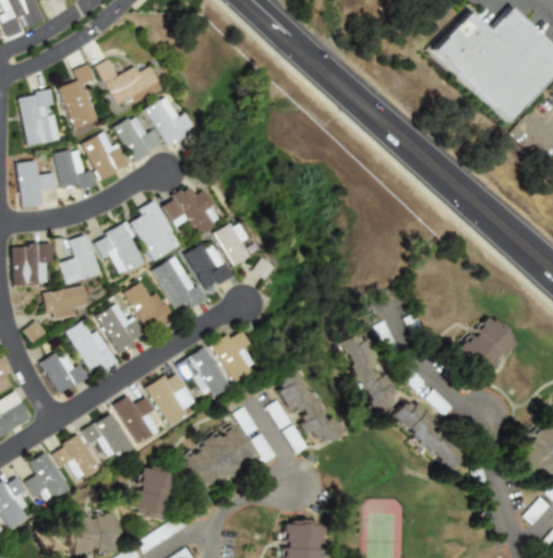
[(43,21),(34,0),(0,0),(0,4),(3,13),(0,14),(0,19),(8,37),(25,29),(25,28),(43,21)]
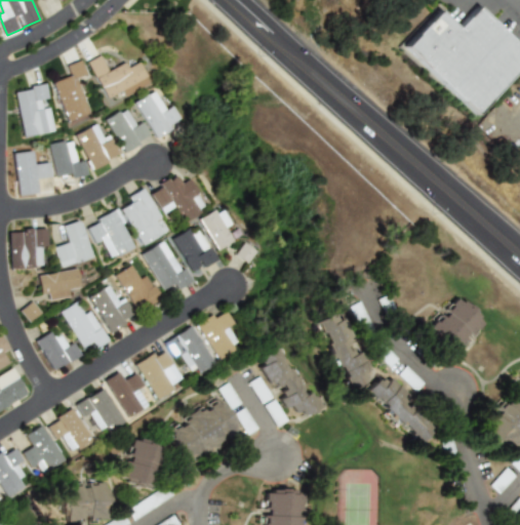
[(480,6),(519,43),(519,71),(479,115),(406,46),(440,10),(460,29),(480,6)]
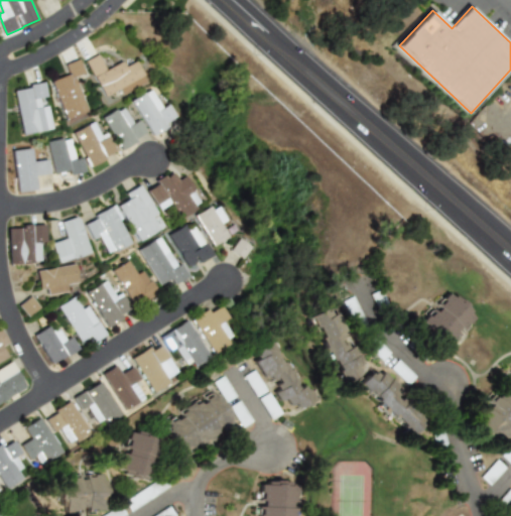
[(139,60),(128,67),(125,61),(109,70),(101,54),(89,60),(106,96),(146,76),(139,60)]
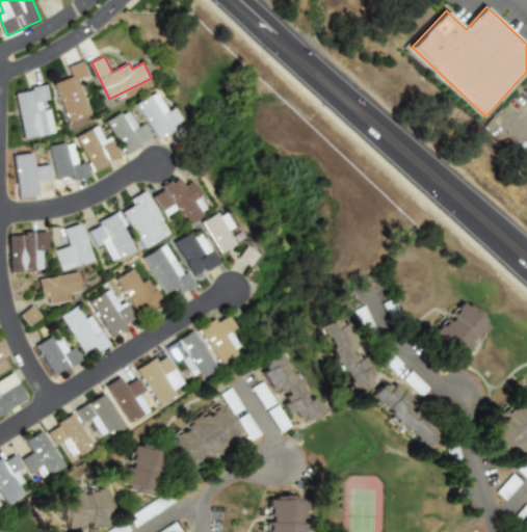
[(89,76),(85,61),(71,65),(74,77),(56,82),(69,123),(93,115),(81,79),(89,76)]
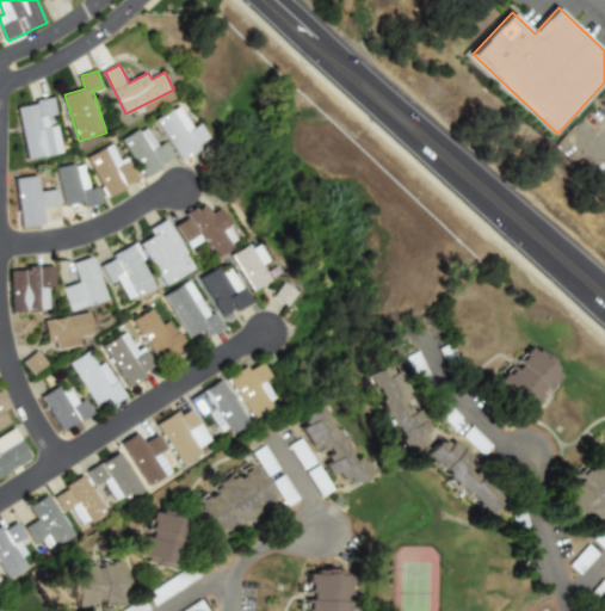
[(144,104),(147,111),(174,100),(172,92),(144,104)]
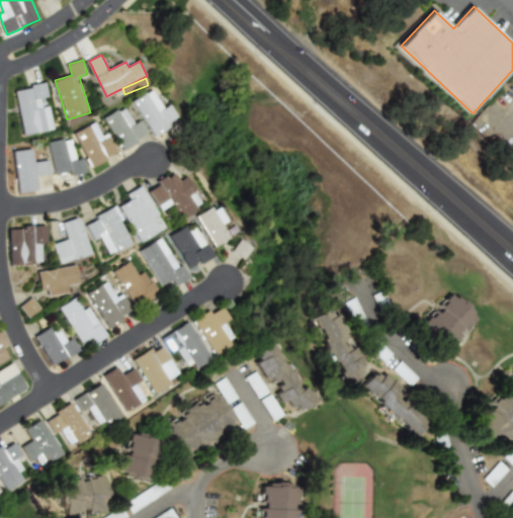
[(16,90),(25,135),(56,130),(51,105),(44,106),(41,98),(50,96),(47,84),(16,90)]
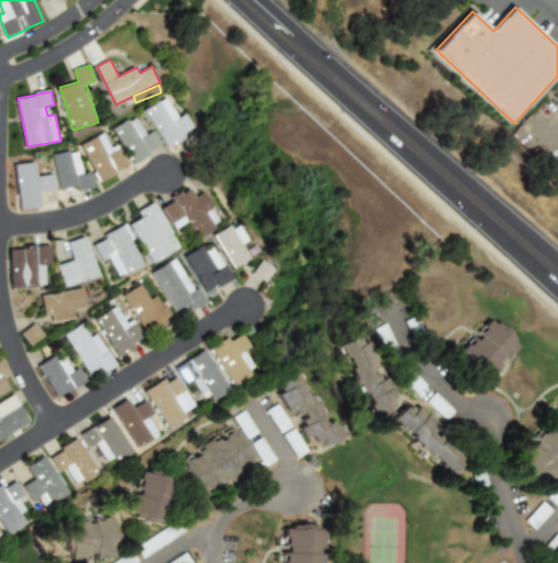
[(168,147),(197,131),(187,113),(179,118),(167,97),(146,109),(168,147)]
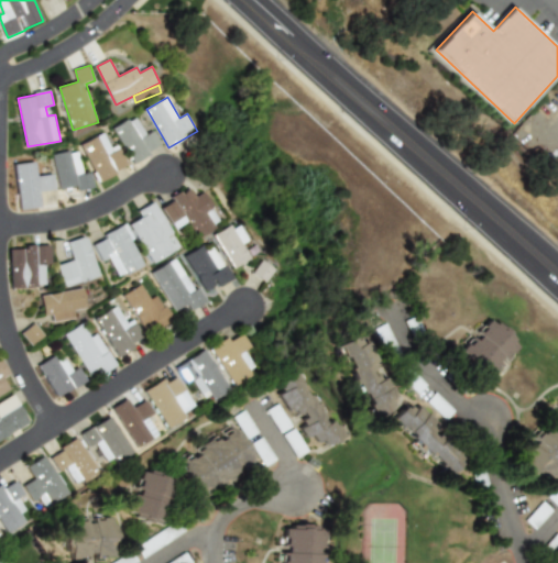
[(163,146),(155,131),(148,134),(137,116),(116,128),(134,162),(163,146)]
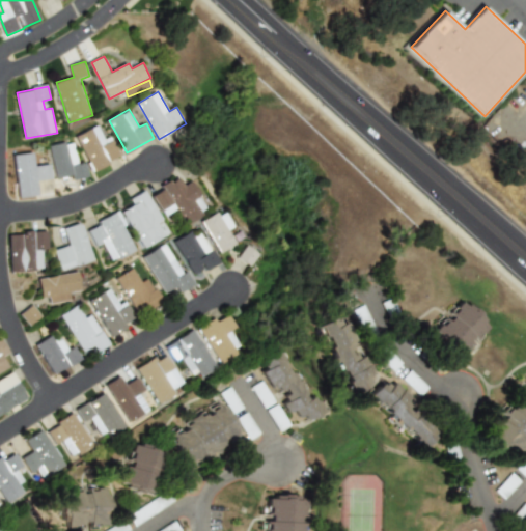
[(122,159),(113,137),(106,140),(100,126),(78,135),(93,170),(122,159)]
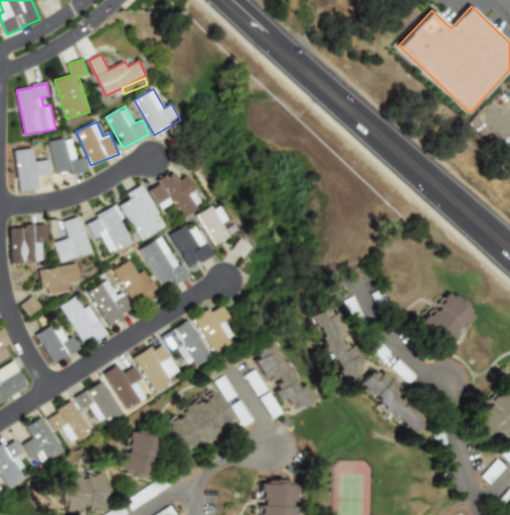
[(77,158),(72,137),(49,142),(56,175),(87,169),(83,157),(77,158)]
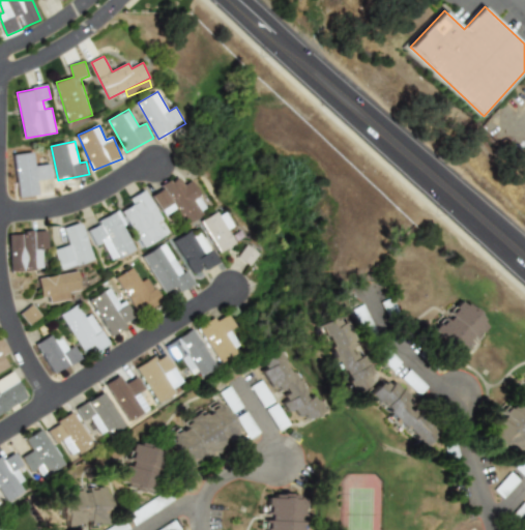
[(53,178),(51,164),(44,165),(42,152),(16,156),(22,197),(40,194),(38,180),(53,178)]
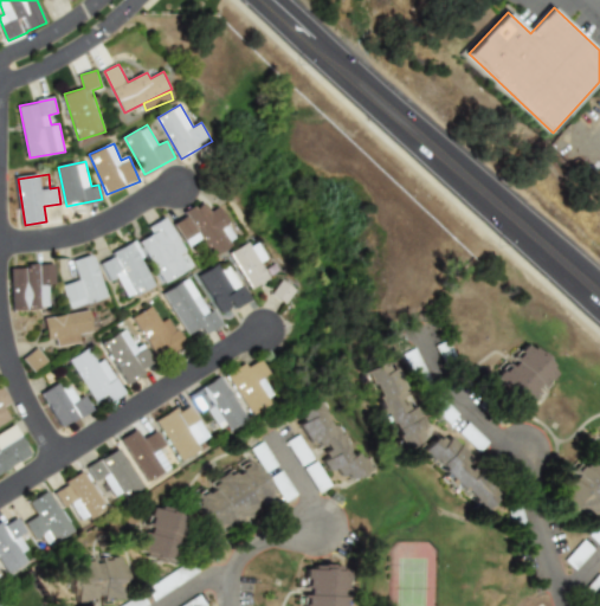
[(189,246),(204,239),(213,256),(239,240),(220,207),(212,212),(206,202),(175,220),(189,246)]
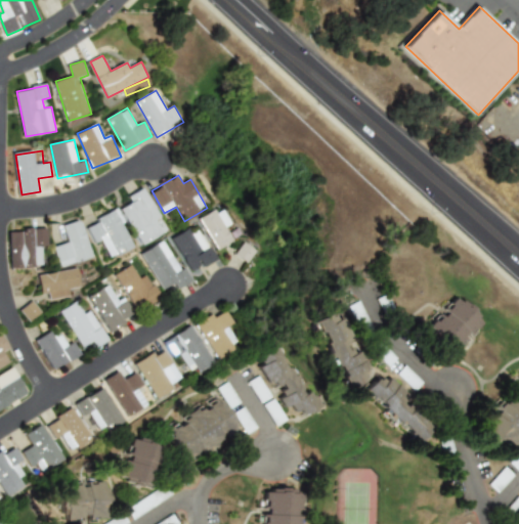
[(143,245),(164,232),(156,219),(161,216),(144,187),(130,197),(133,202),(123,208),(143,245)]
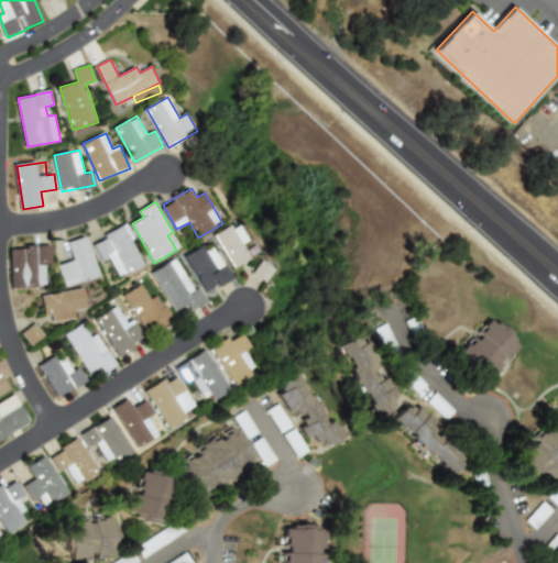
[(233,268),(245,263),(249,269),(261,264),(243,229),(236,232),(232,225),(217,233),(233,268)]
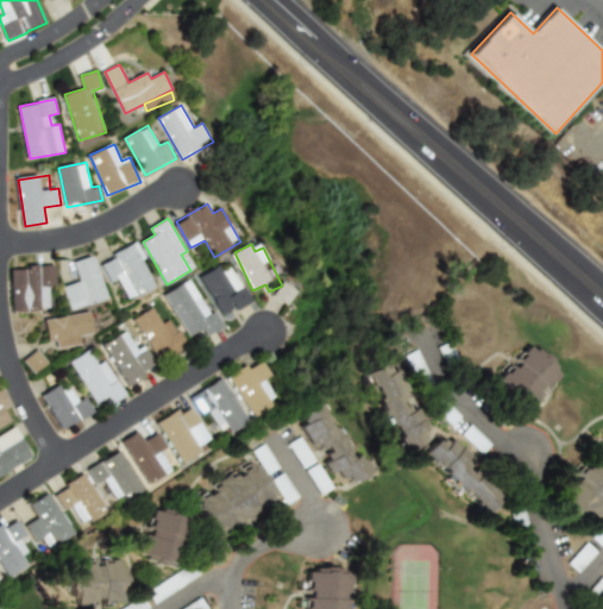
[(112,283),(121,280),(130,300),(157,288),(138,245),(102,261),(112,283)]
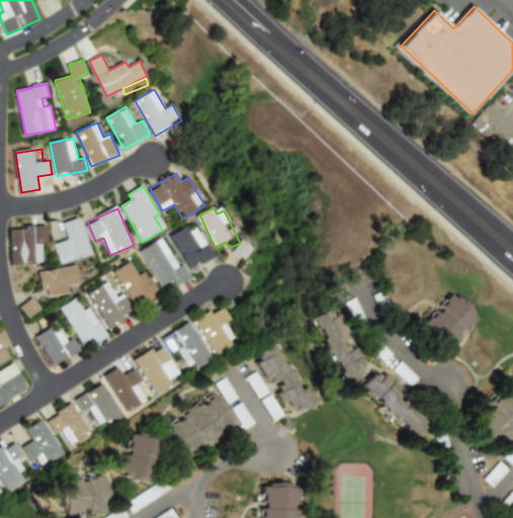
[(55,244),(62,264),(93,254),(81,217),(64,223),(69,239),(55,244)]
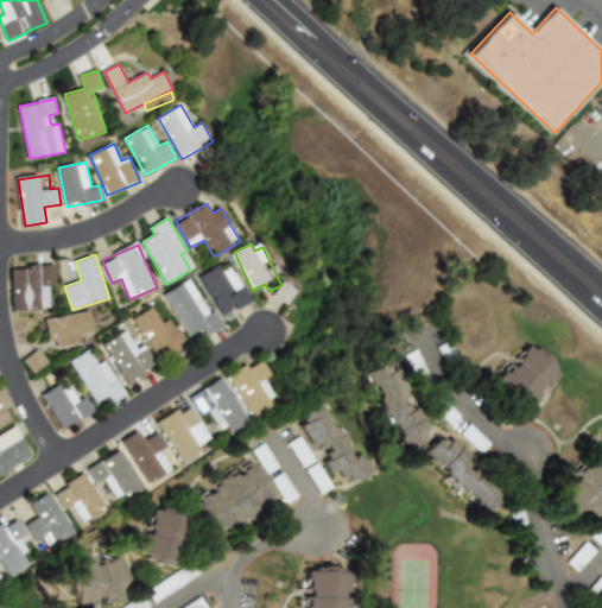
[(57,286),(57,266),(13,267),(14,310),(51,309),(50,286),(57,286)]
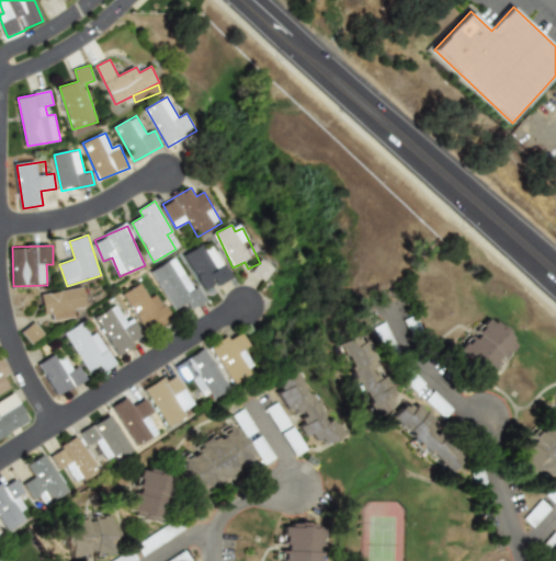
[(215,245),(206,251),(203,245),(185,254),(205,290),(219,283),(220,286),(233,278),(215,245)]
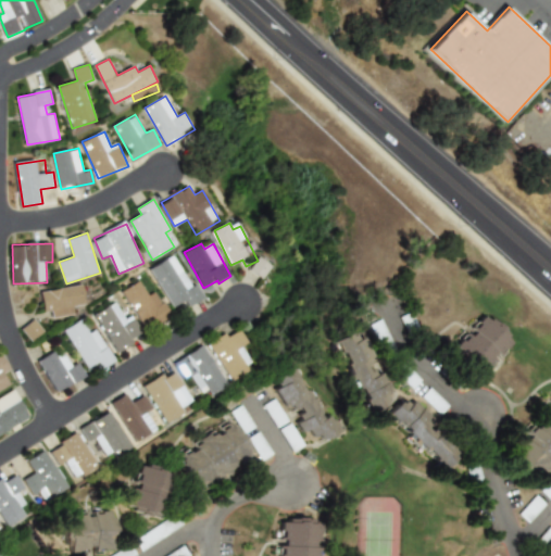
[(175,307),(187,300),(191,306),(207,298),(198,283),(193,287),(174,255),(151,268),(175,307)]
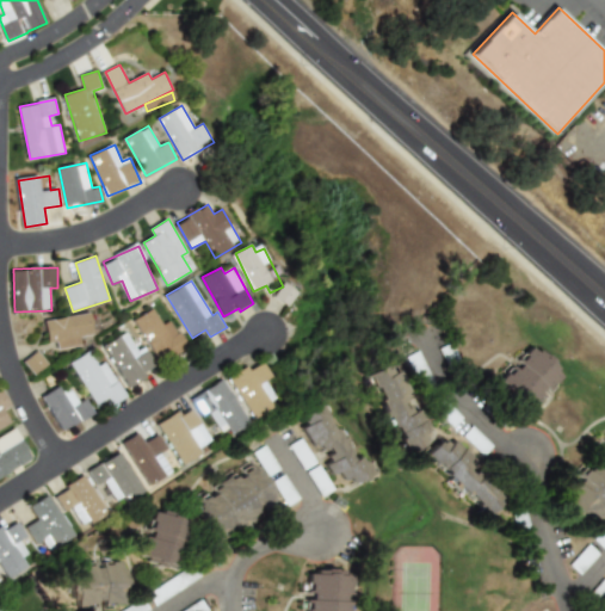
[(277,296),(290,306),(300,292),(286,283),(277,296)]
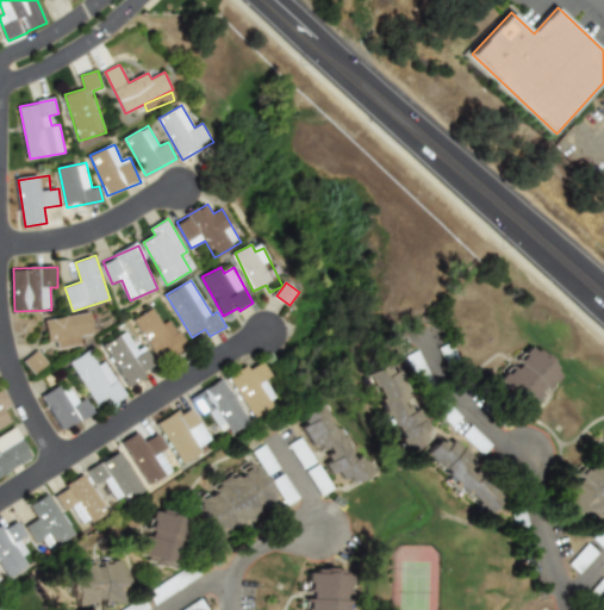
[(136,319),(162,363),(190,346),(173,319),(164,324),(154,307),(136,319)]
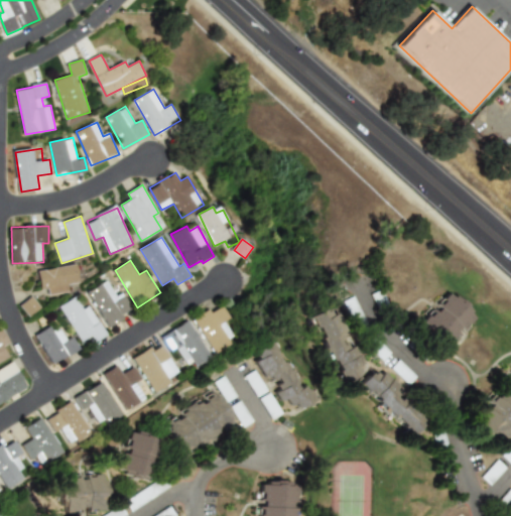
[(42,289),(49,288),(50,294),(71,292),(70,283),(81,282),(79,264),(39,269),(42,289)]
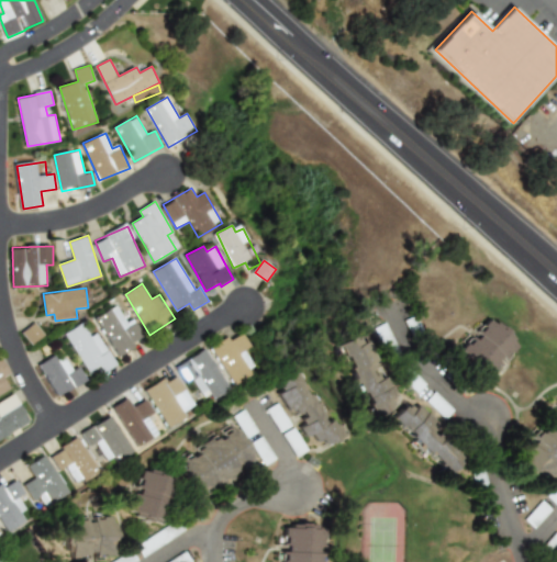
[(97,318),(121,357),(137,347),(134,343),(145,336),(135,318),(129,323),(118,305),(97,318)]
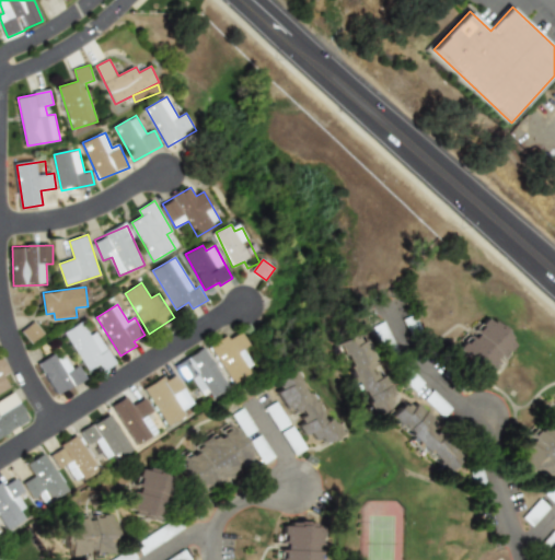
[(418,313),(432,342),(419,348),(405,319),(418,313)]
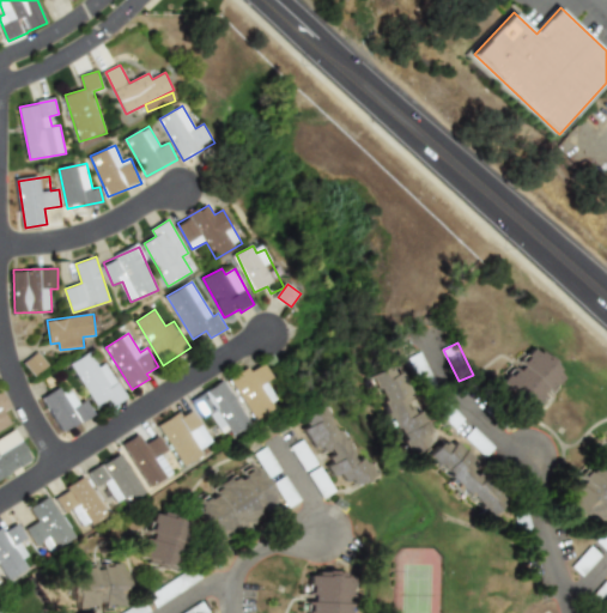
[(533,412),(501,382),(516,366),(520,370),(524,365),(521,362),(535,347),(540,353),(542,350),(548,356),(550,354),(558,363),(557,364),(563,369),(559,372),(564,377),(552,390),(548,387),(542,393),(547,396),(533,412)]
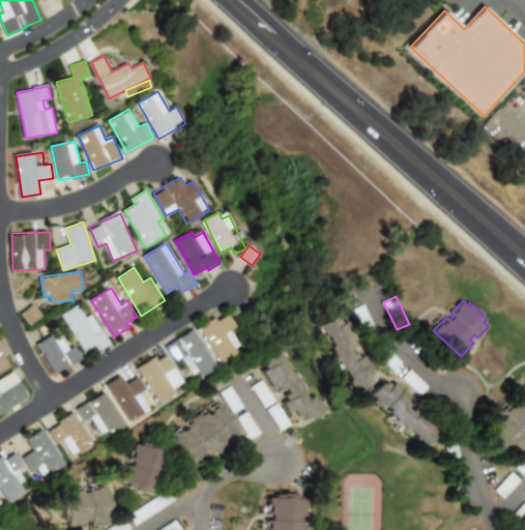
[(44,316),(35,304),(23,314),(31,325),(44,316)]
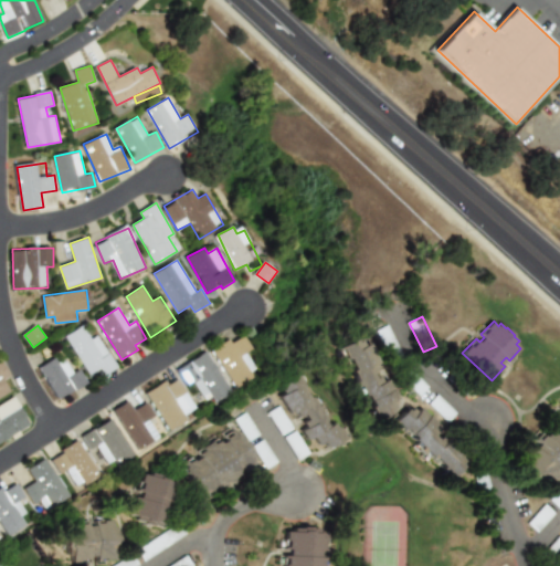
[(91,375),(102,368),(106,375),(118,367),(99,335),(92,339),(84,325),(67,335),(91,375)]
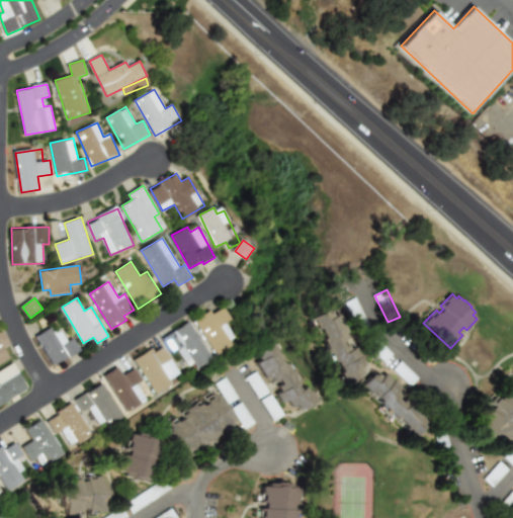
[(357,297),(370,324),(359,329),(346,303),(357,297)]
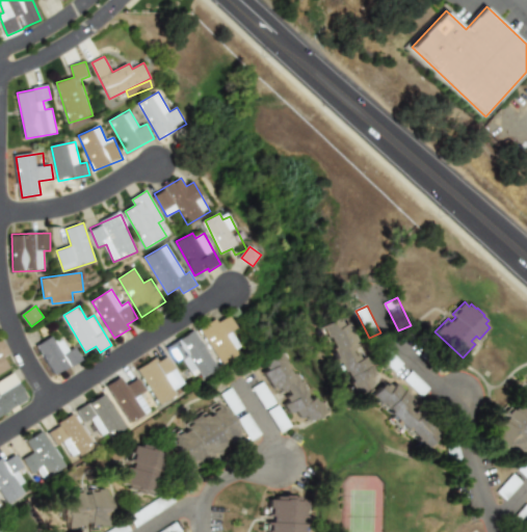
[(218,322),(217,319),(202,327),(221,364),(247,349),(229,316),(218,322)]
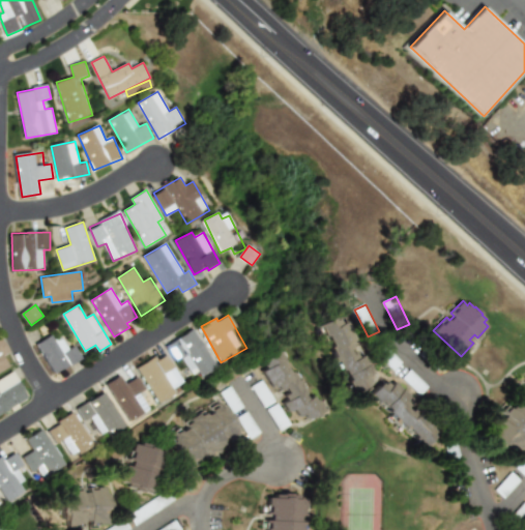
[(353,391),(348,382),(351,380),(346,370),(344,371),(342,366),(339,369),(333,357),(336,356),(331,347),(333,346),(329,335),(324,336),(319,326),(336,318),(338,320),(341,319),(344,324),(348,322),(359,345),(350,349),(353,354),(357,352),(359,357),(366,354),(378,379),(353,391)]
